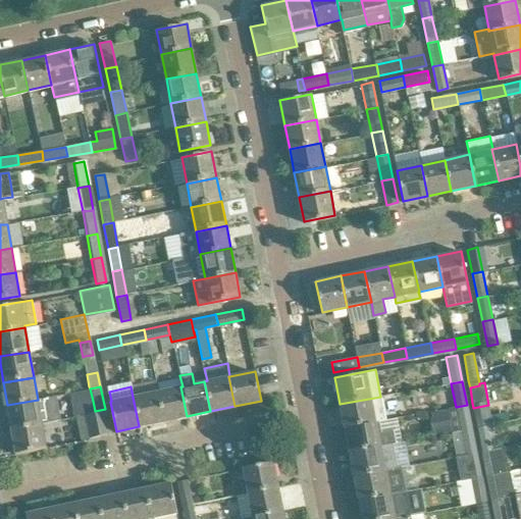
[(180,386),(156,392),(162,421),(187,416),(180,386)]
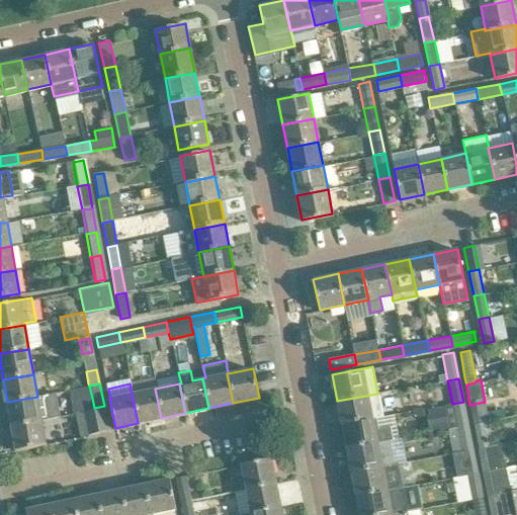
[(150,390),(139,392),(132,394),(138,423),(161,418),(155,389),(150,390)]
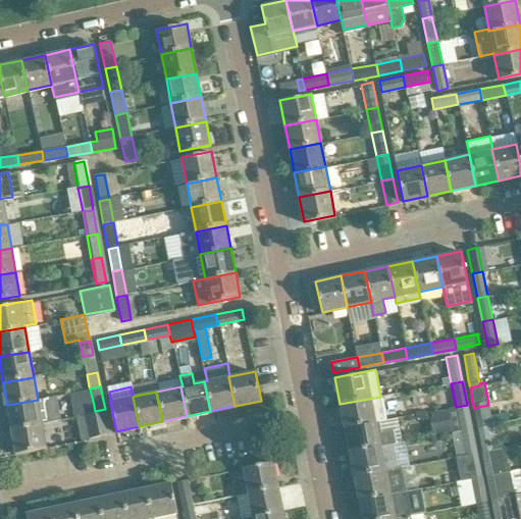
[(56,398),(56,397),(38,400),(7,405),(11,429),(42,424),(60,421),(60,419),(57,420),(54,399),(56,398)]
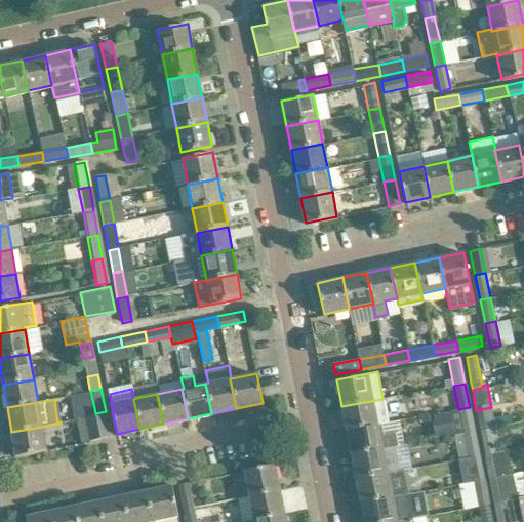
[(388,423),(383,399),(341,406),(347,430),(388,423)]
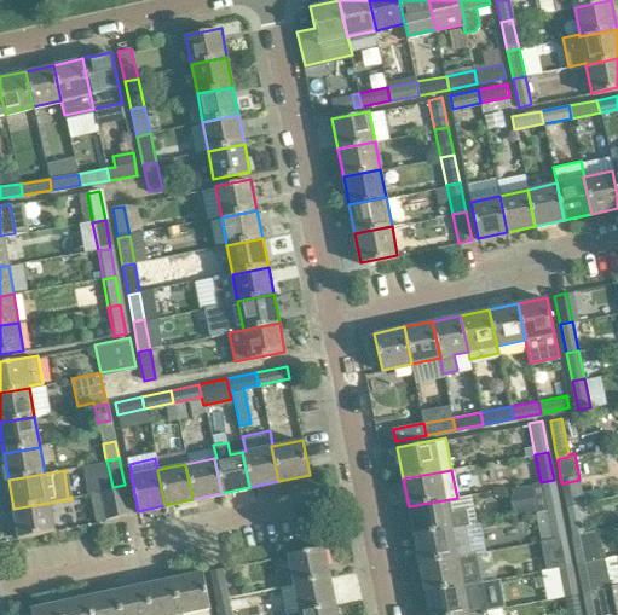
[(541,482),(546,511),(559,508),(554,480),(541,482)]
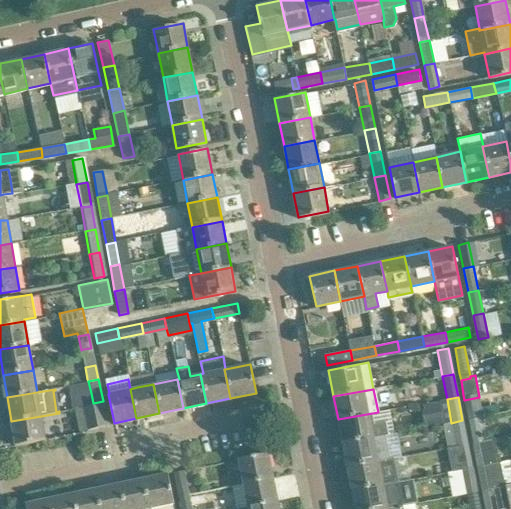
[(464,400),(468,420),(477,418),(483,417),(483,415),(481,406),(479,397),(464,400)]
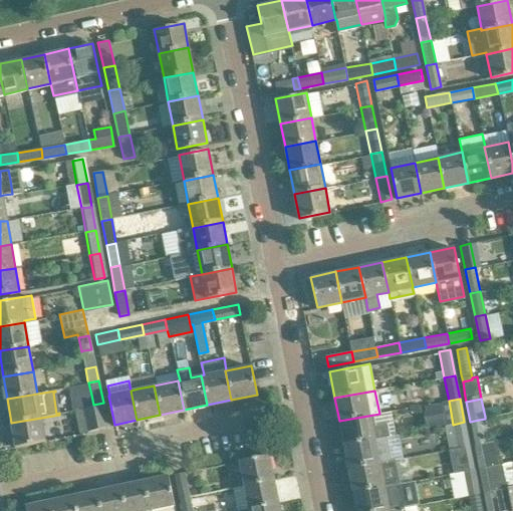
[(108,426),(103,403),(93,405),(84,407),(89,430),(108,426)]
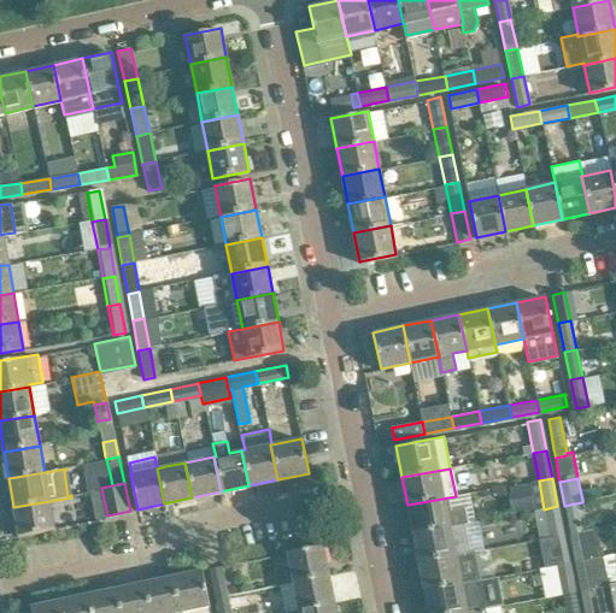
[(599,485),(580,489),(582,500),(602,496),(599,485)]
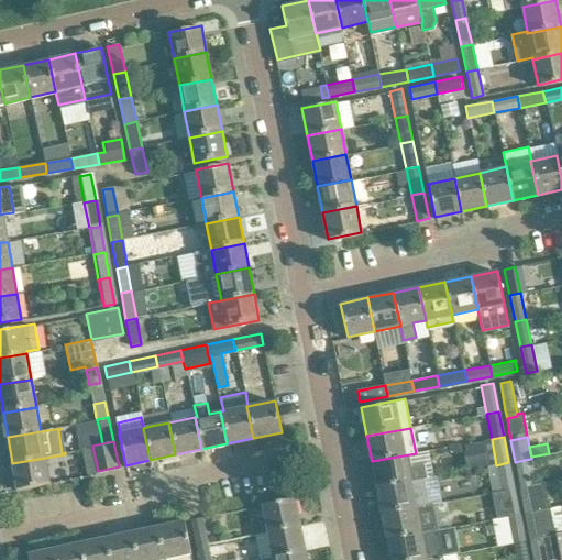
[(433,476),(428,451),(416,453),(372,461),(376,486),(433,476)]
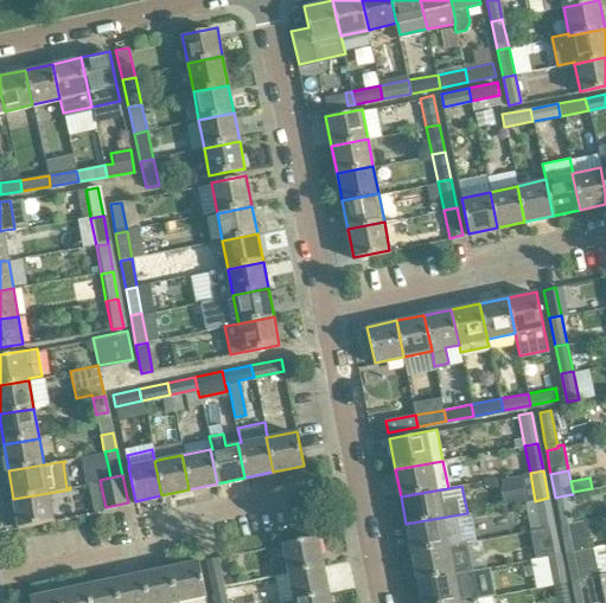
[(49,493),(13,499),(18,526),(53,520),(49,493)]
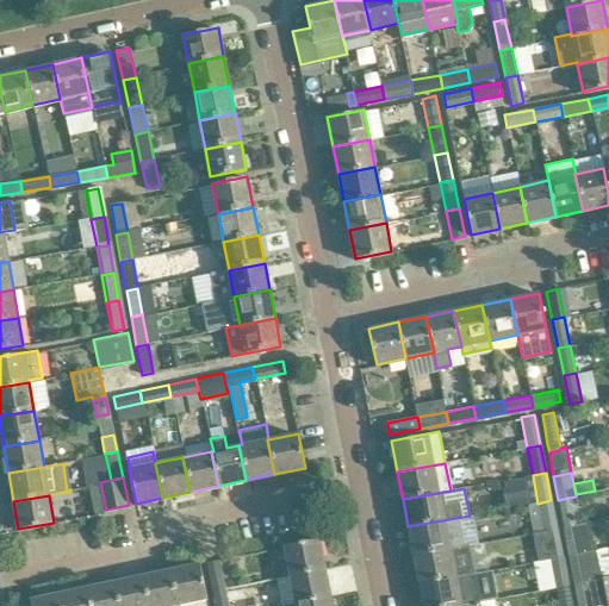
[(558,500),(564,528),(575,525),(580,524),(580,522),(576,497),(569,498),(558,500)]
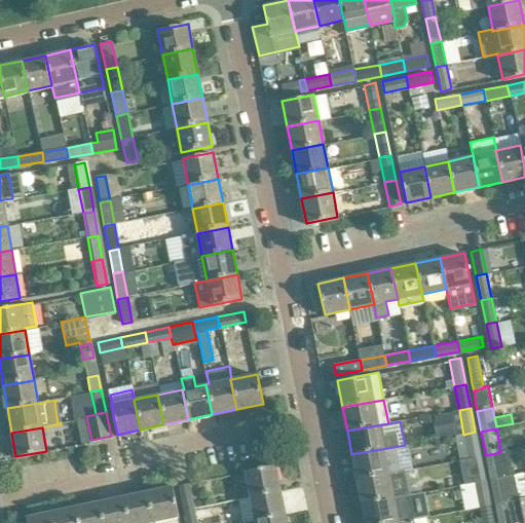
[(463,435),(469,458),(480,456),(475,432),(463,435)]
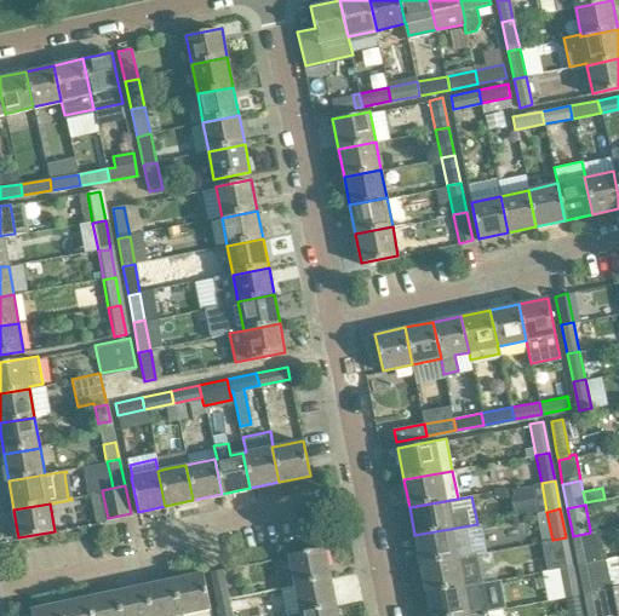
[(486,552),(481,523),(477,524),(414,535),(420,565),(477,554),(486,552)]
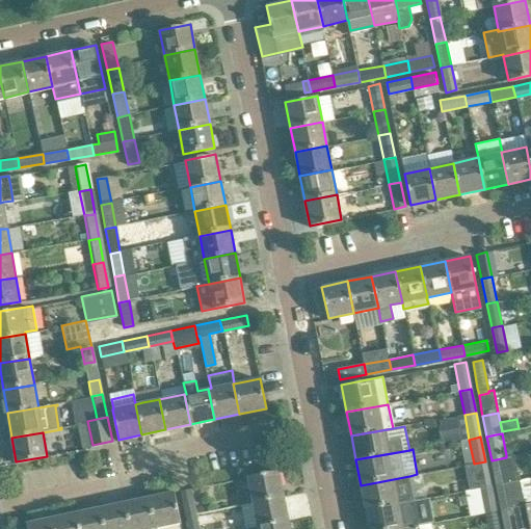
[(492,460),(496,483),(520,479),(514,453),(506,455),(506,457),(501,458),(492,460)]
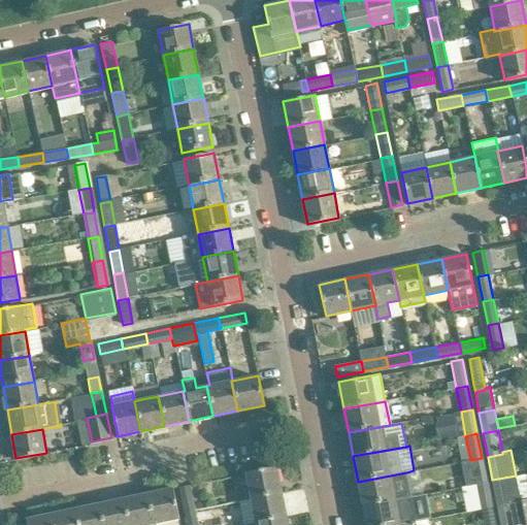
[(470,460),(474,484),(486,482),(482,458),(470,460)]
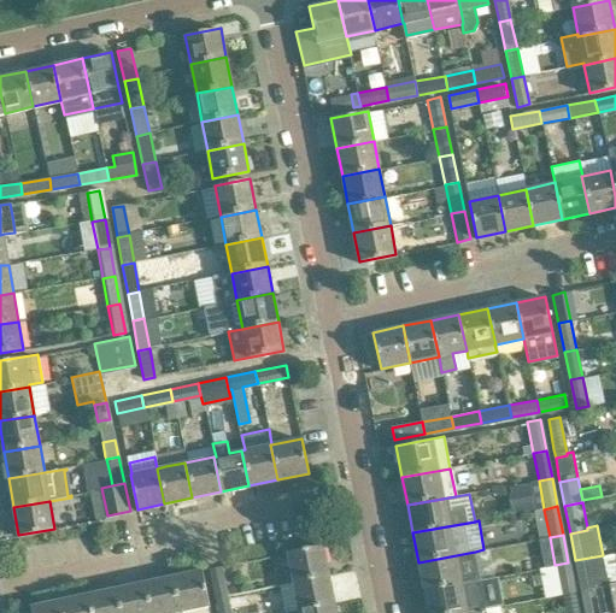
[(287,552),(293,583),(329,576),(323,544),(287,552)]
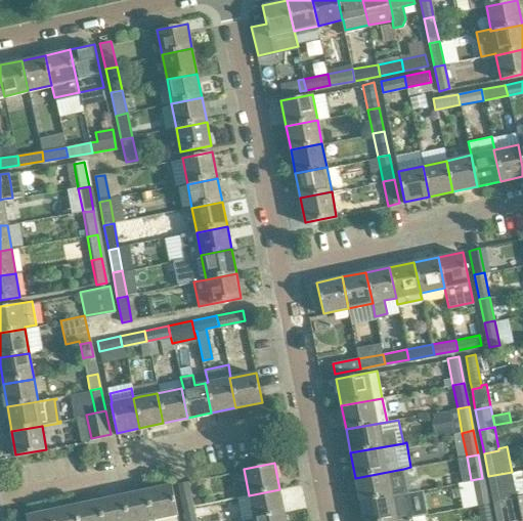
[(355,478),(360,502),(407,492),(403,469),(355,478)]
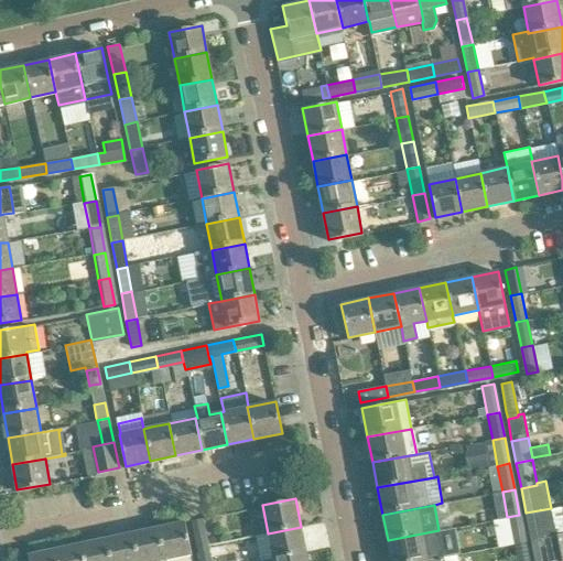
[(526,513),(531,539),(556,533),(562,531),(562,519),(561,506),(551,508),(526,513)]
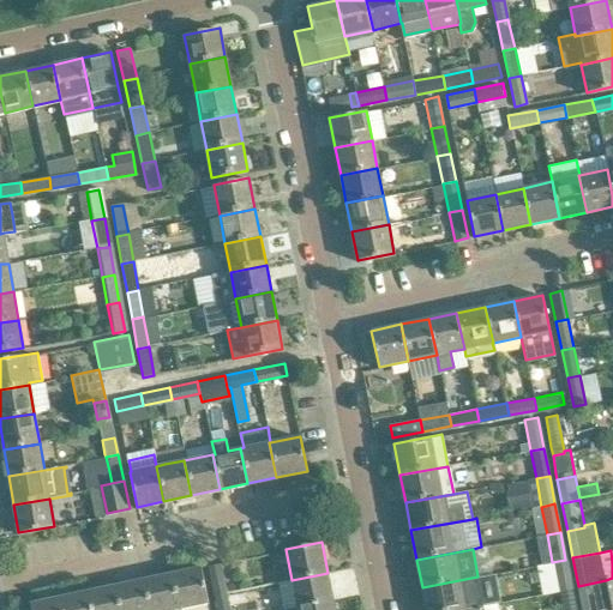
[(571,589),(565,560),(552,562),(535,565),(541,593),(558,591),(571,589)]
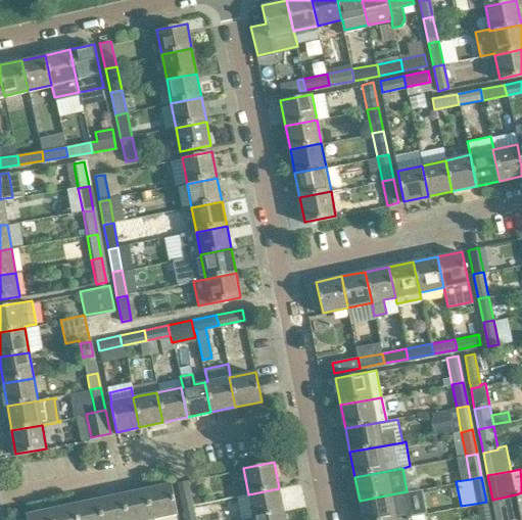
[(177,482),(183,508),(192,506),(187,480),(177,482)]
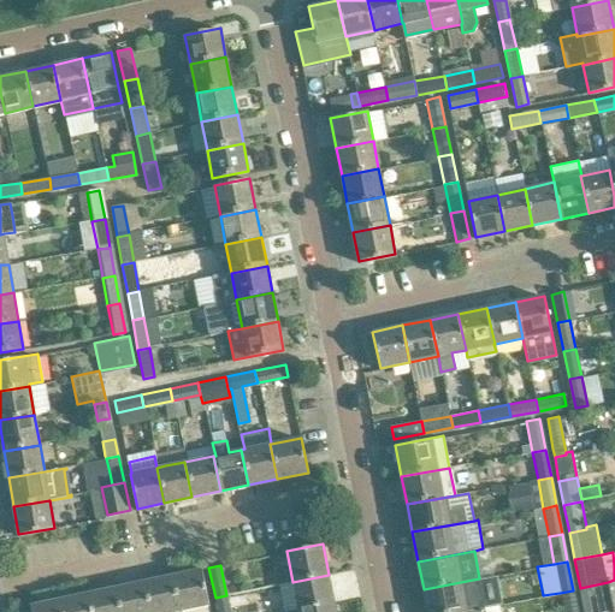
[(201,569),(171,575),(179,611),(210,604),(201,569)]
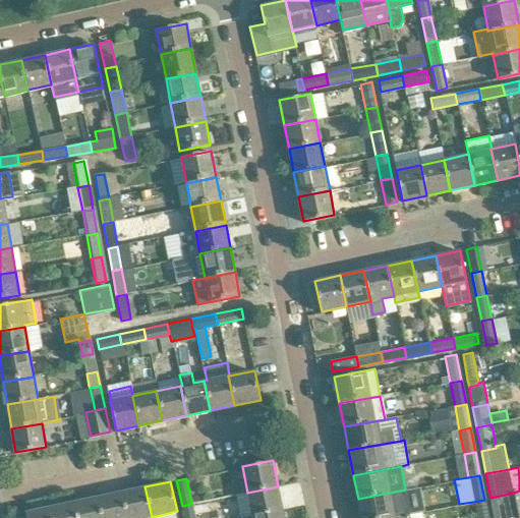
[(145,486),(121,492),(126,517),(145,517),(152,517),(145,486)]
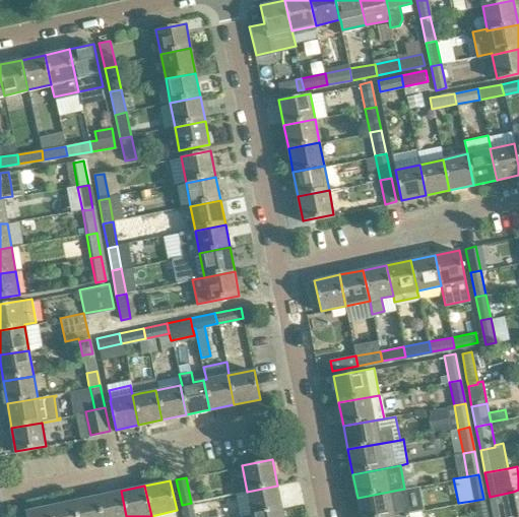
[(247,492),(251,513),(252,515),(281,509),(277,486),(247,492)]
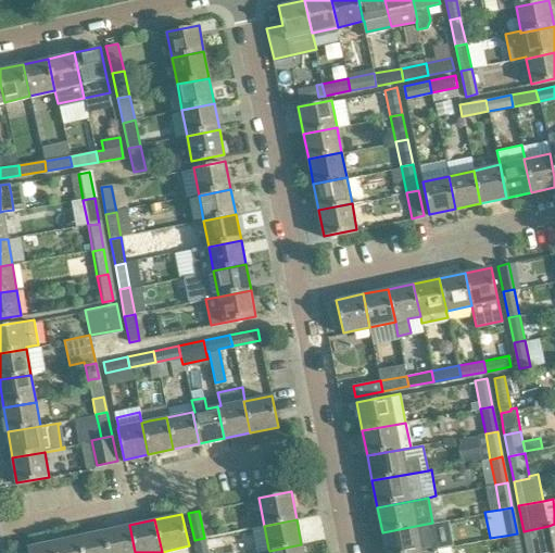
[(382,532),(386,552),(406,552),(419,551),(438,547),(432,523),(382,532)]
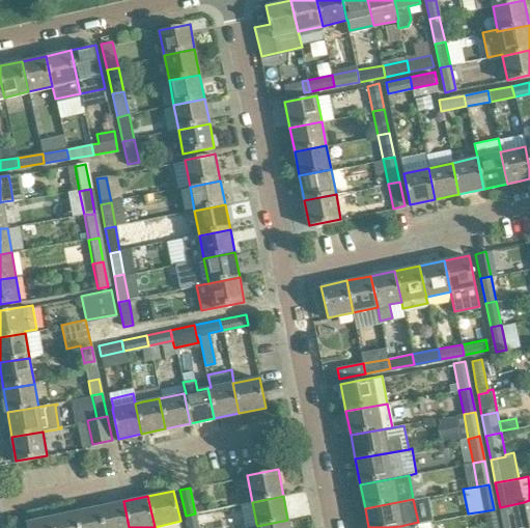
[(129,527),(123,501),(99,506),(102,527),(129,527)]
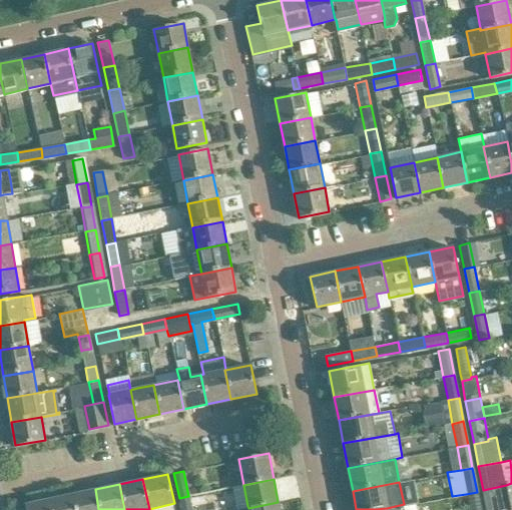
[(506,485),(483,490),(486,509),(503,509),(511,509),(506,485)]
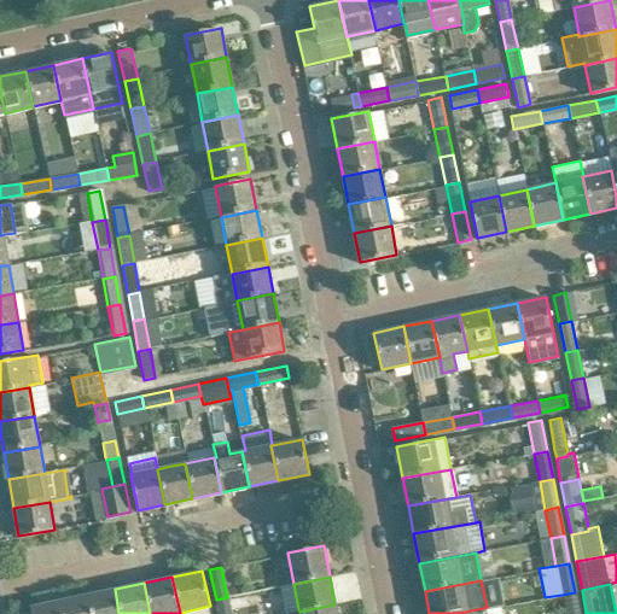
[(118,613),(115,589),(86,595),(89,613),(118,613)]
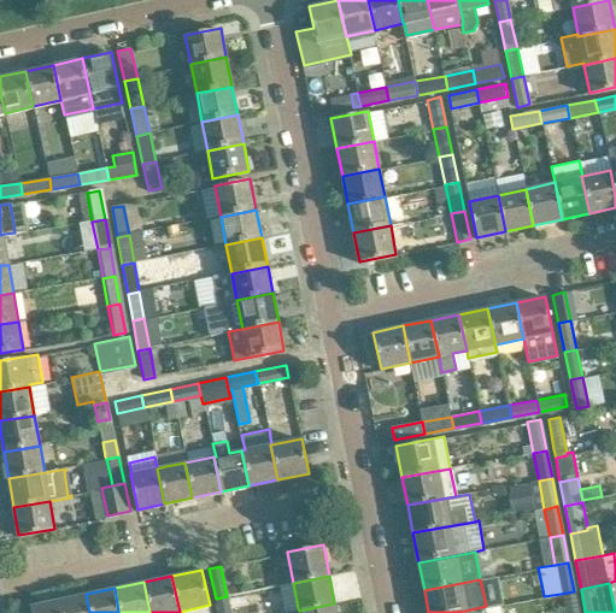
[(578,612),(574,591),(561,594),(563,612),(578,612)]
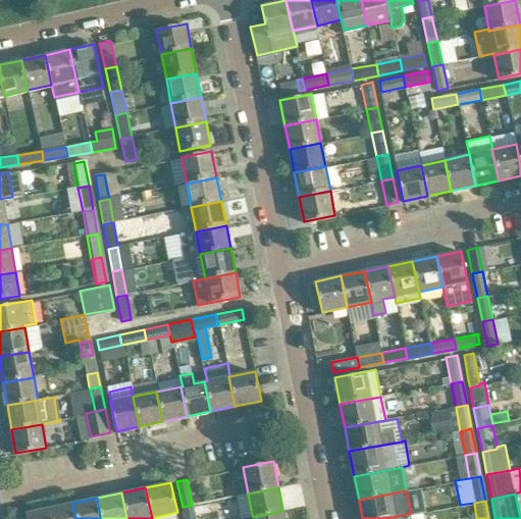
[(49,508),(51,518),(75,518),(72,503),(49,508)]
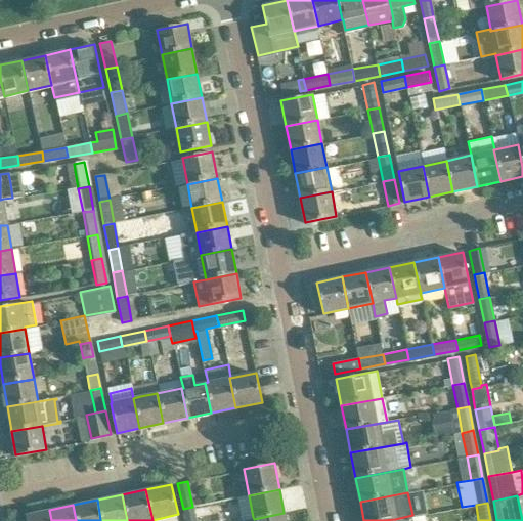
[(27,520),(51,520),(49,510),(26,515),(27,520)]
